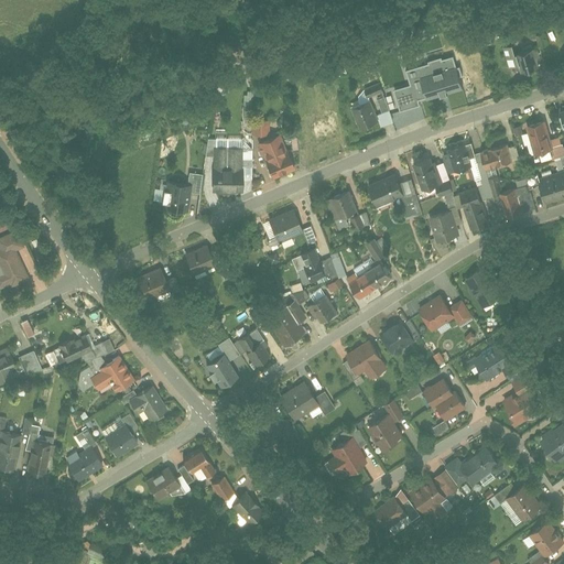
[(539,47),(549,46),(548,34),(538,35),(539,47)]
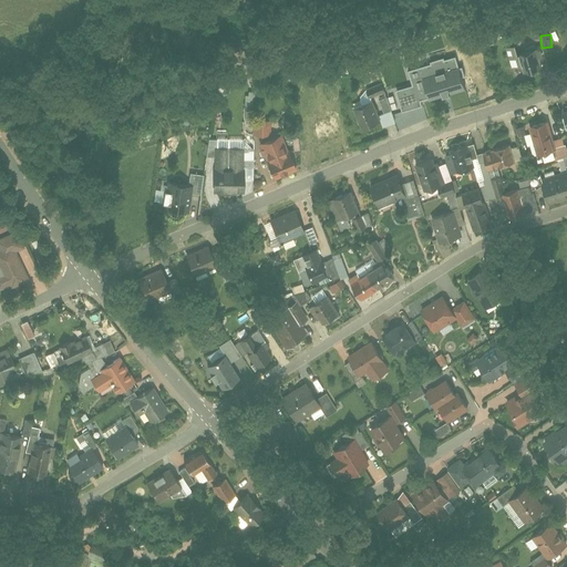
[(544,69),(538,49),(521,53),(526,74),(532,72),(534,73),(536,72),(538,71),(544,69)]
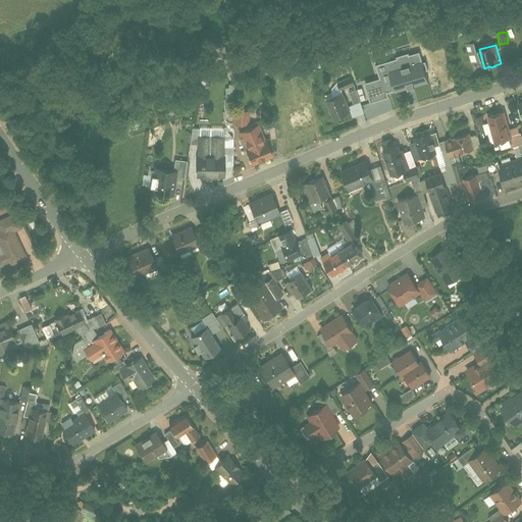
[(427,82),(419,54),(377,67),(380,80),(364,85),(370,104),(387,99),(386,95),(427,82)]
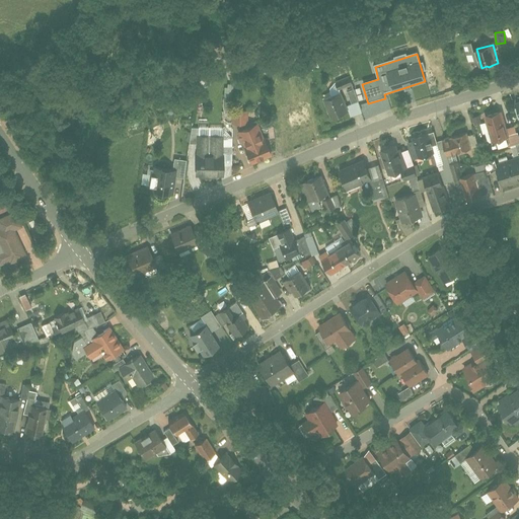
[(239,61),(240,84),(248,83),(247,60),(239,61)]
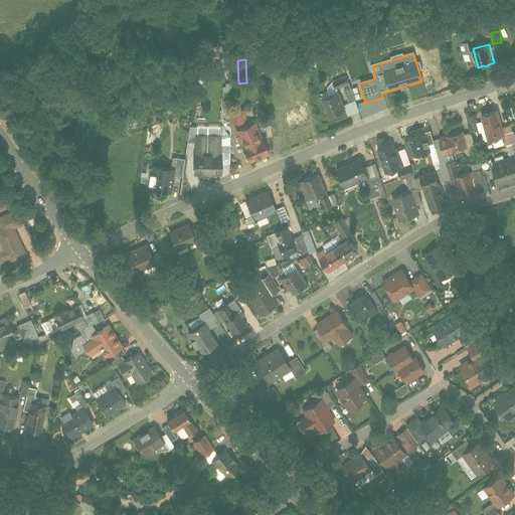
[(224,82),(223,110),(230,110),(230,123),(240,123),(240,119),(246,119),(246,109),(230,109),(230,82),(224,82)]
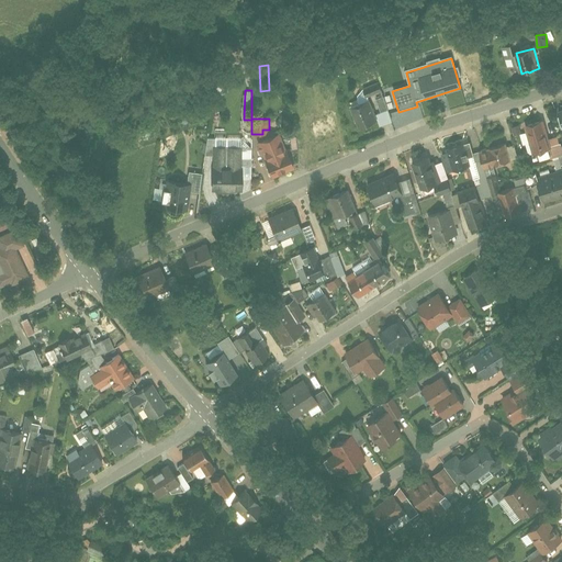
[(350,108),(359,128),(379,121),(370,100),(350,108)]
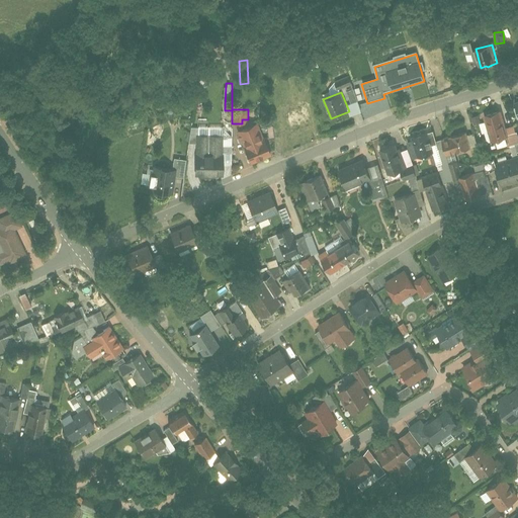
[(306,95),(294,97),(295,103),(299,123),(300,123),(311,121),(306,95)]
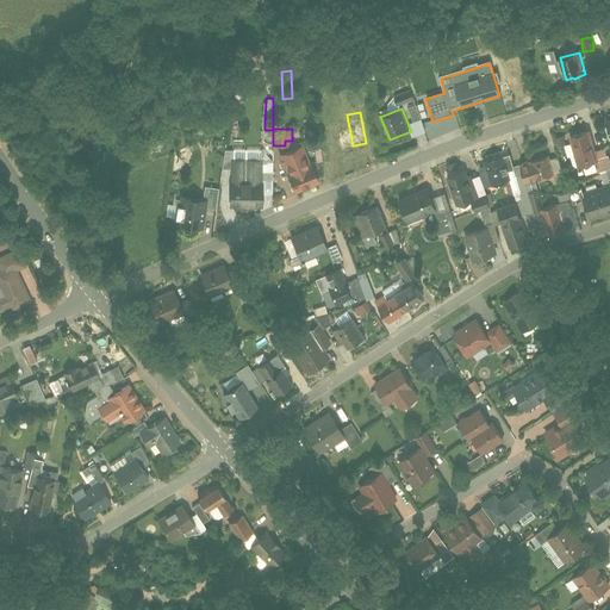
[(348,122),(337,124),(340,137),(344,163),(346,162),(358,161),(354,145),(353,145),(348,122)]
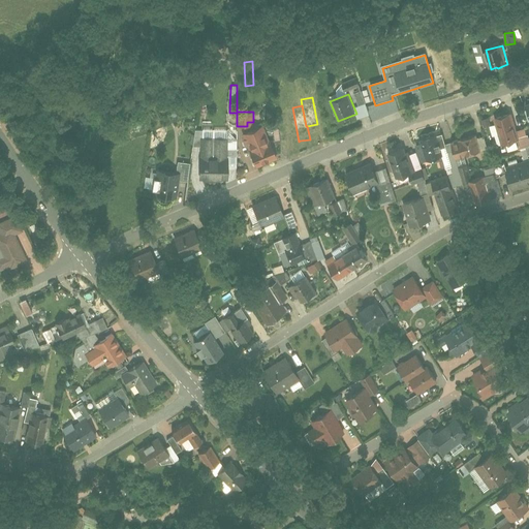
[(519,137),(510,113),(495,118),(503,143),(519,137)]
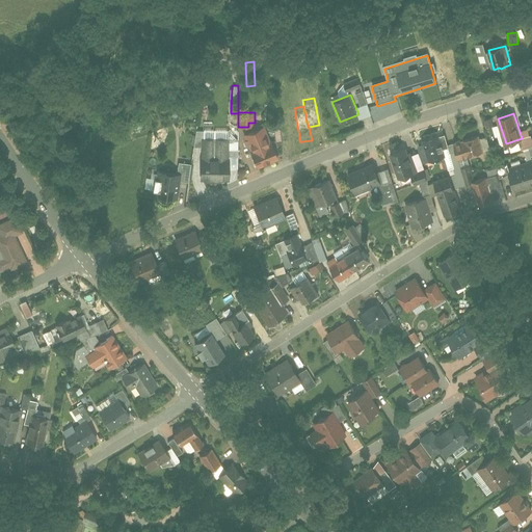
[(269,142),(262,127),(245,134),(247,139),(245,140),(247,147),(248,145),(258,166),(277,158),(270,141),(269,142)]
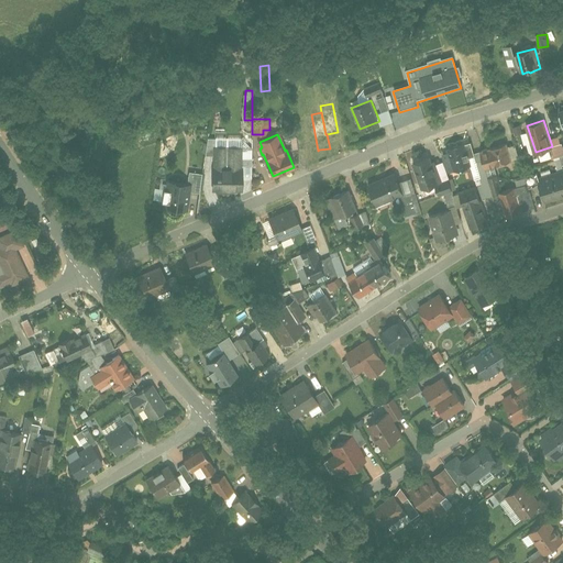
[(464,143),(448,148),(454,170),(471,166),(464,143)]
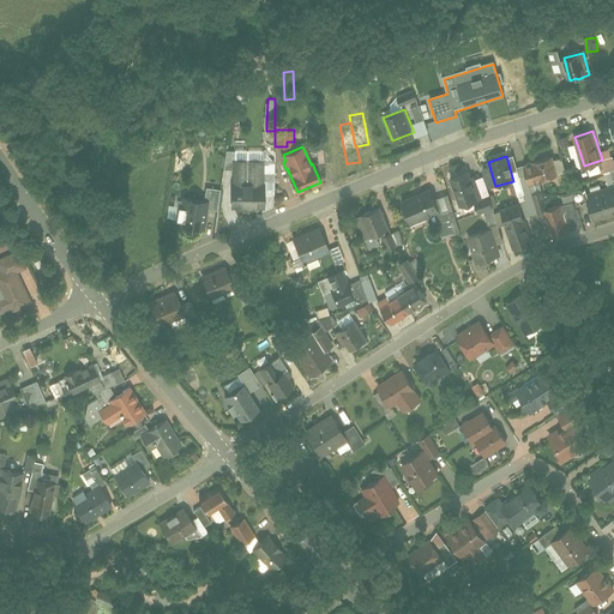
[(551,157),(524,164),(528,179),(541,175),(542,180),(555,176),(551,157)]
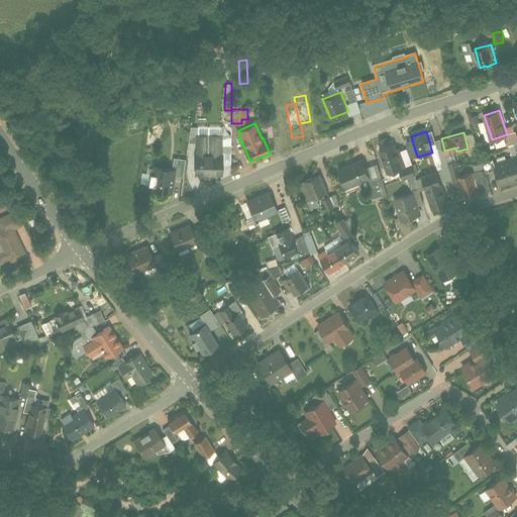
[(223,178),(223,134),(196,135),(196,167),(197,178),(218,178),(223,178)]
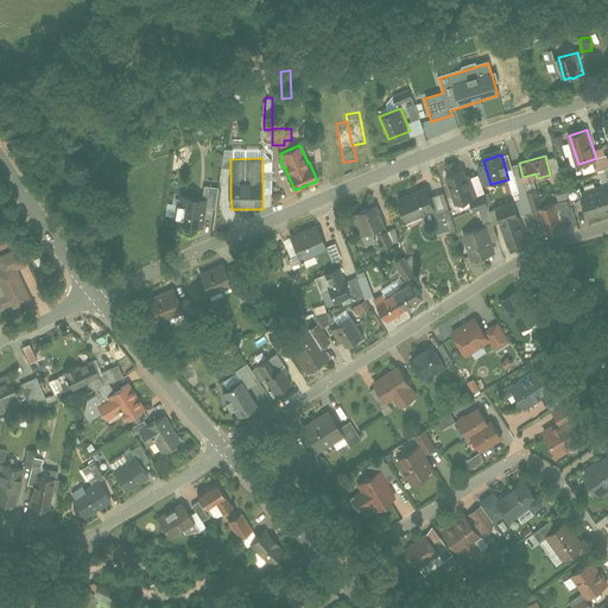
[(464,169),(445,176),(456,206),(475,198),(464,169)]
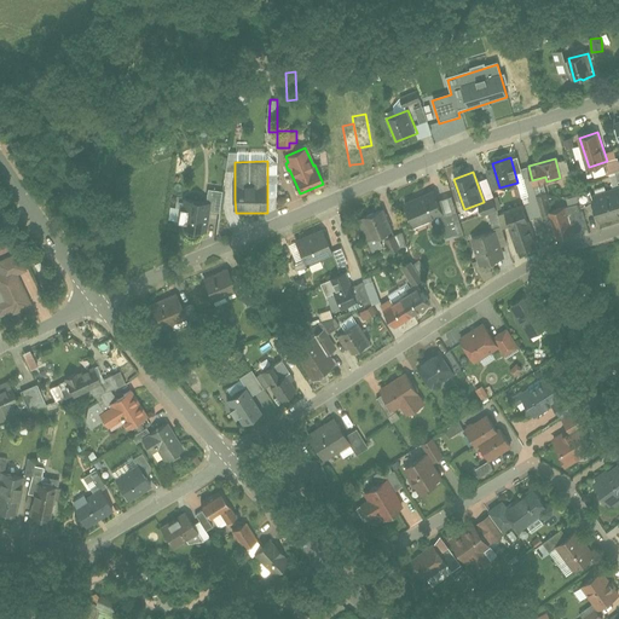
[(618,184),(590,194),(600,223),(618,215),(618,184)]
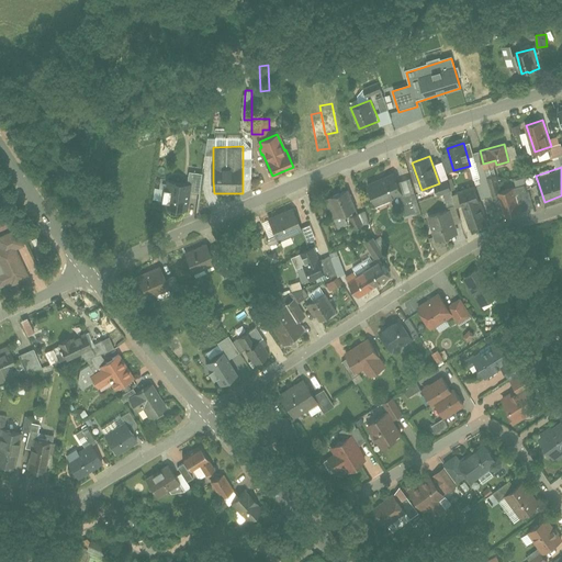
[(188,192),(200,193),(201,173),(188,172),(187,183),(165,181),(163,206),(186,210),(188,192)]
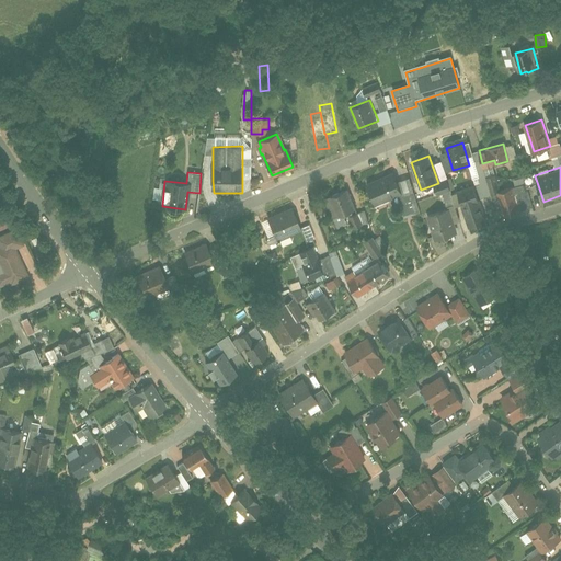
[(393,172),(367,183),(377,206),(403,195),(393,172)]
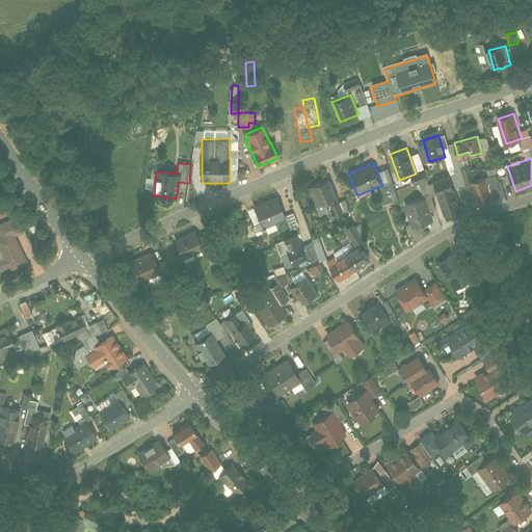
[(434,181),(445,216),(461,211),(451,176),(434,181)]
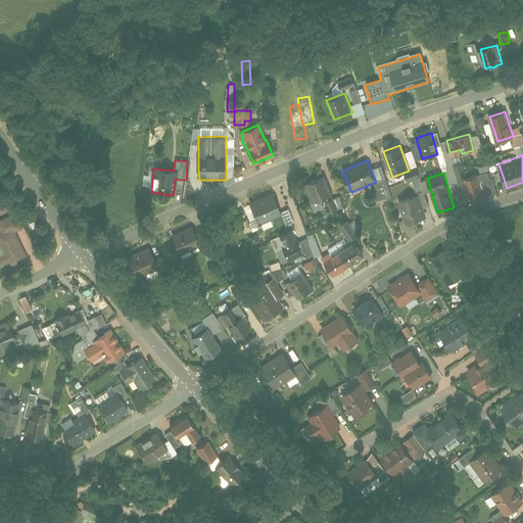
[(463,179),(469,200),(486,195),(480,174),(463,179)]
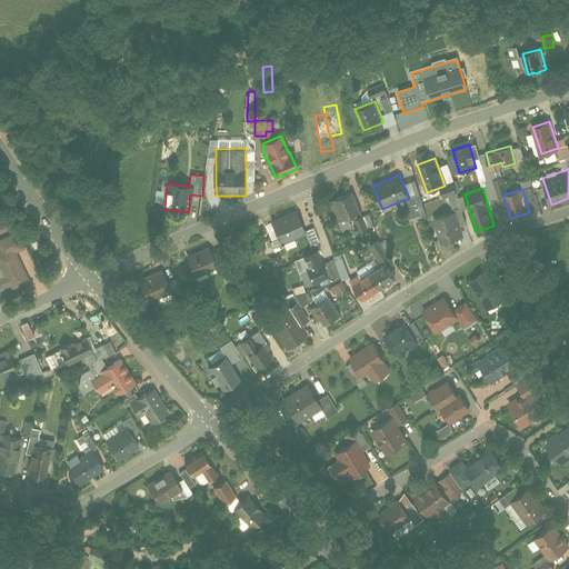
[(362,213),(353,193),(336,201),(345,221),(362,213)]
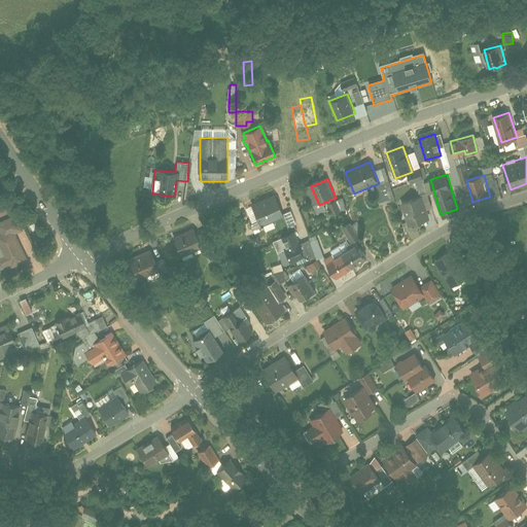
[(374,187),(379,206),(403,199),(398,179),(374,187)]
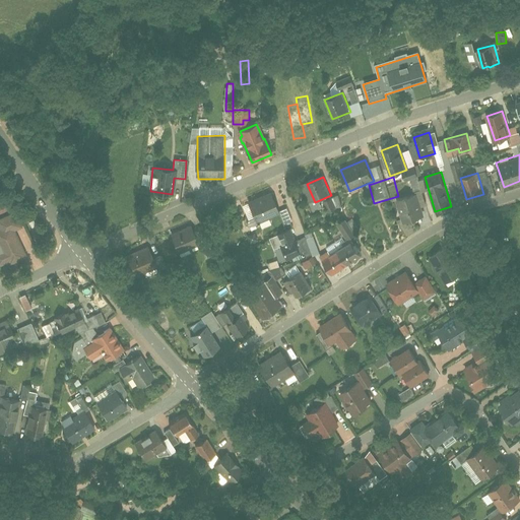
[(279,213),(270,191),(248,201),(257,223),(279,213)]
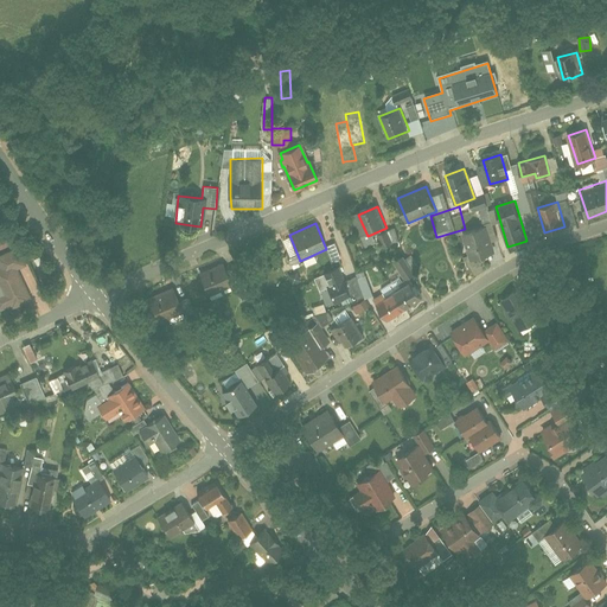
[(496,255),(486,225),(462,232),(471,262),(496,255)]
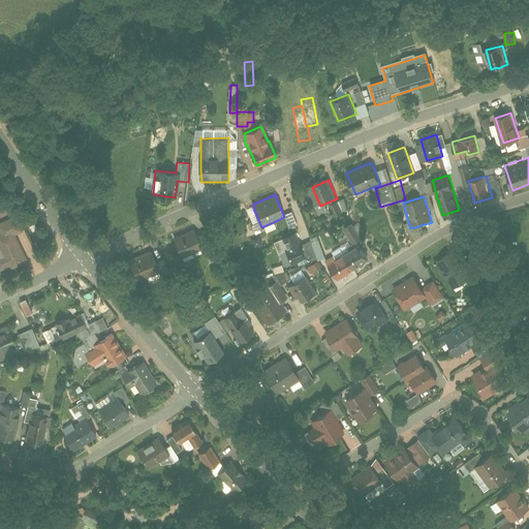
[(344,198),(336,200),(339,213),(347,211),(344,198)]
